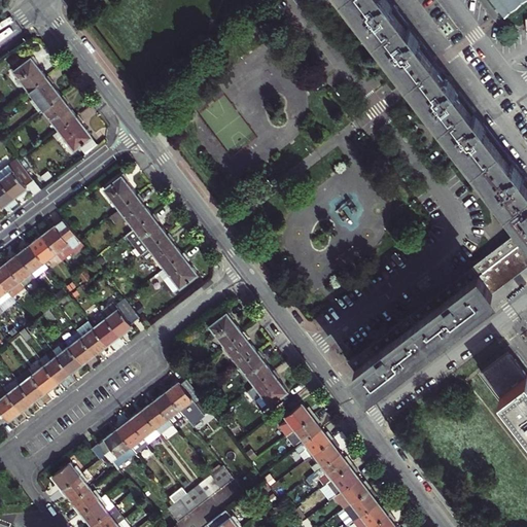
[(526,266),(526,236),(346,0),(332,0),(401,91),(511,234),(496,246),(348,360),(354,369),(482,272),(485,275),(481,278),(493,292),(517,275),(526,266)]
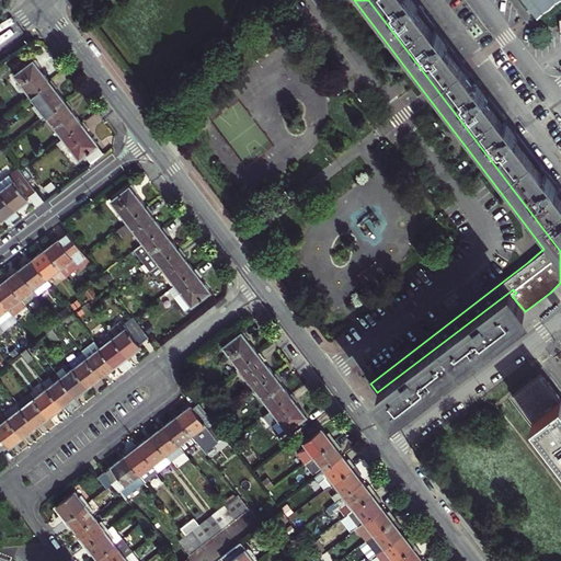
[(368,0),(560,251),(560,189),(467,66),(416,0),(368,0)]
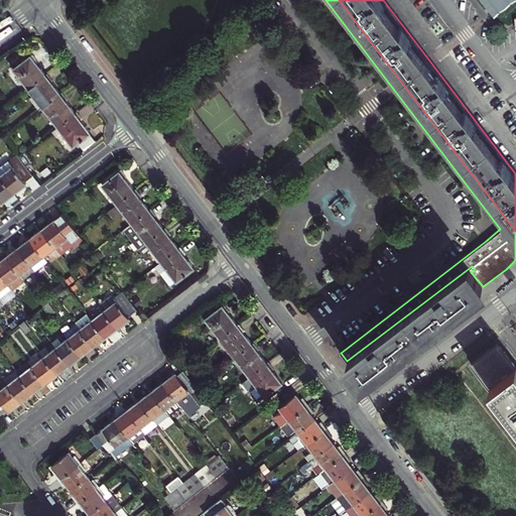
[(515,0),(480,0),(482,1),(497,21),(515,6),(515,0)]
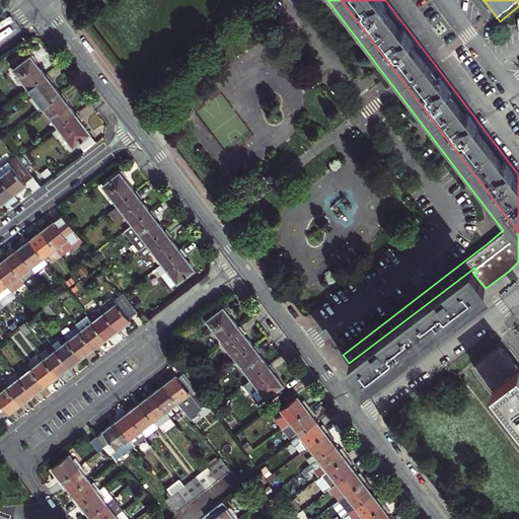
[(13,70),(28,89),(46,76),(36,63),(38,62),(35,58),(32,55),(13,70)]
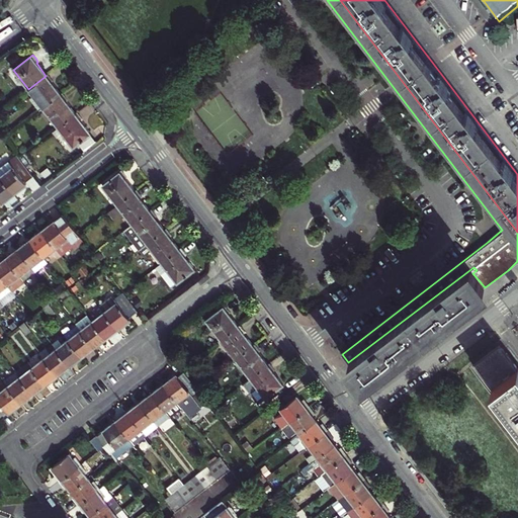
[(51,77),(48,74),(46,76),(28,89),(44,108),(61,94),(52,82),(53,81),(51,77)]
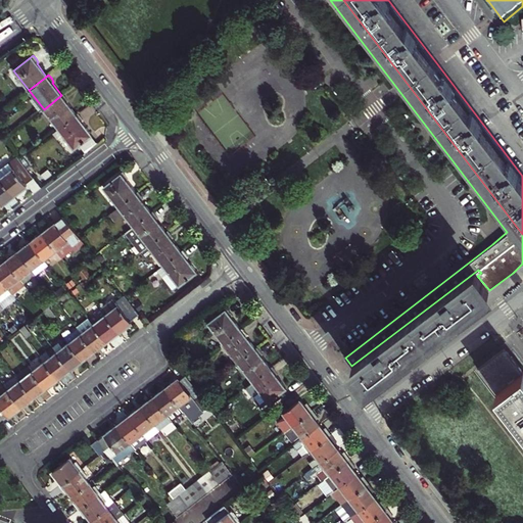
[(65,98),(63,94),(61,95),(44,109),(59,129),(77,115),(66,102),(68,101),(65,98)]
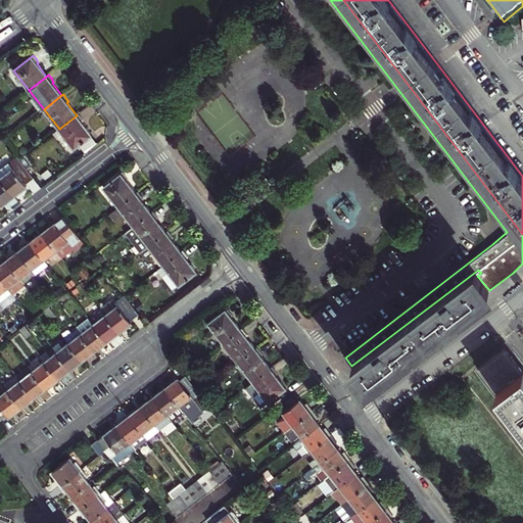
[(81,117),(79,113),(77,115),(59,129),(74,148),(92,135),(82,122),(84,121),(81,117)]
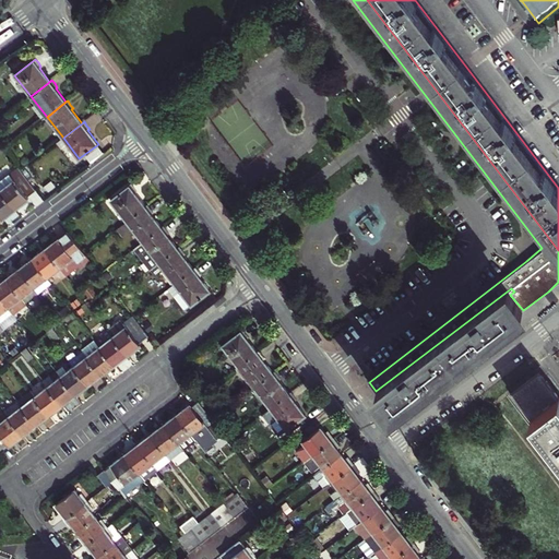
[(19,167),(0,181),(0,188),(15,210),(22,204),(30,199),(27,197),(36,190),(21,170),(19,167)]
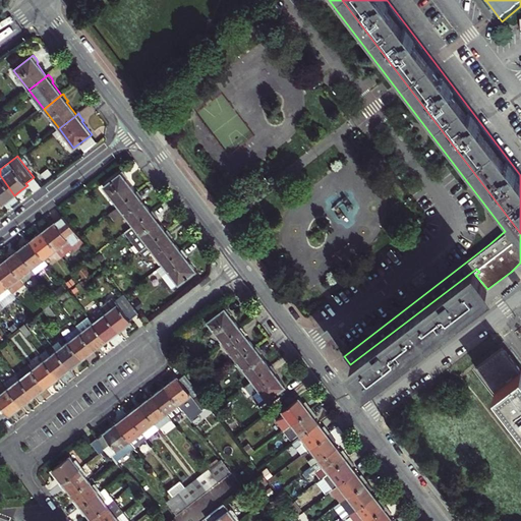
[(122,171),(103,186),(118,206),(135,192),(126,179),(127,178),(125,175),(122,171)]
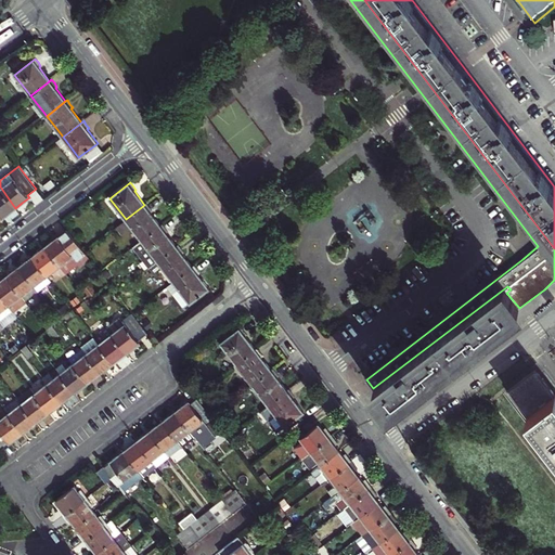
[(0,186),(0,214),(2,217),(9,213),(15,208),(0,186)]
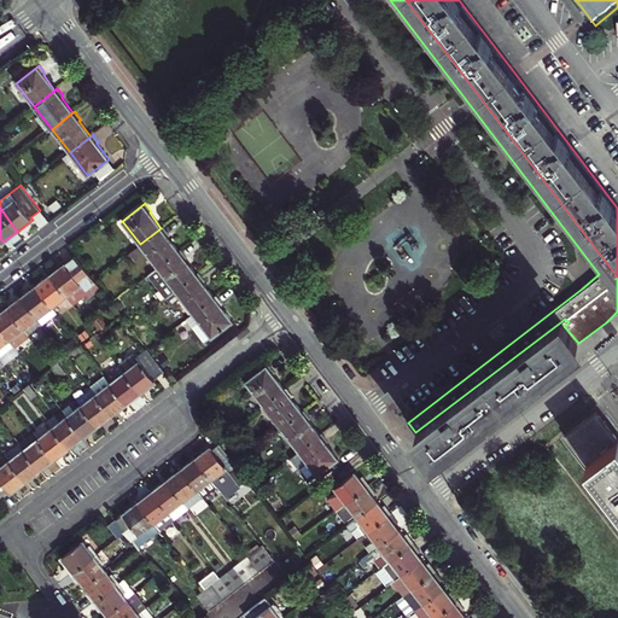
[(140,244),(129,252),(136,262),(147,254),(158,268),(179,251),(167,237),(169,234),(165,231),(163,227),(161,228),(140,244)]
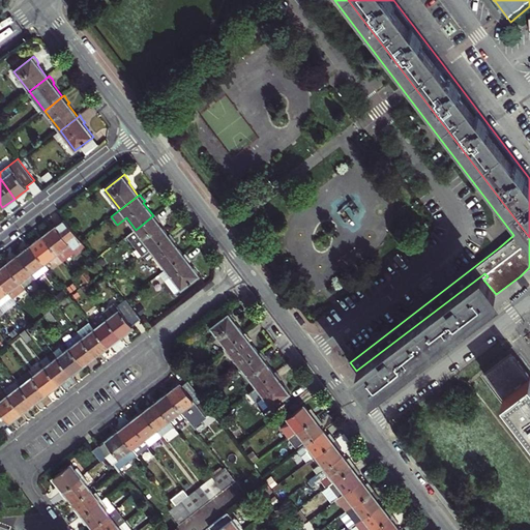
[(155,214),(153,215),(136,230),(127,236),(142,256),(150,248),(169,235),(158,223),(160,221),(157,217),(155,214)]
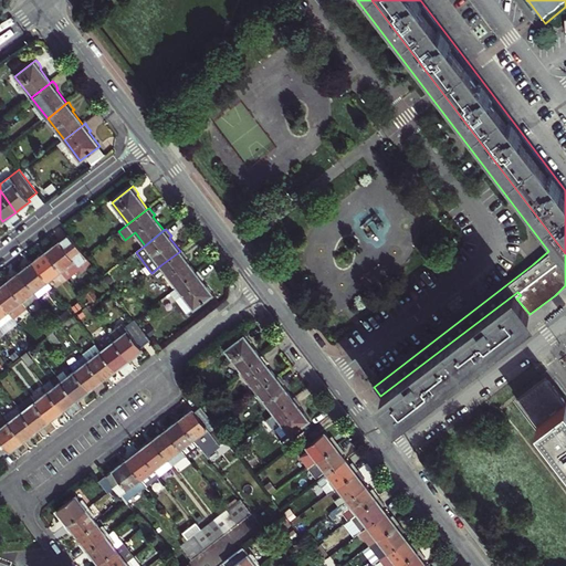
[(86,257),(69,234),(58,243),(45,251),(61,271),(66,279),(80,268),(82,270),(92,263),(86,257)]
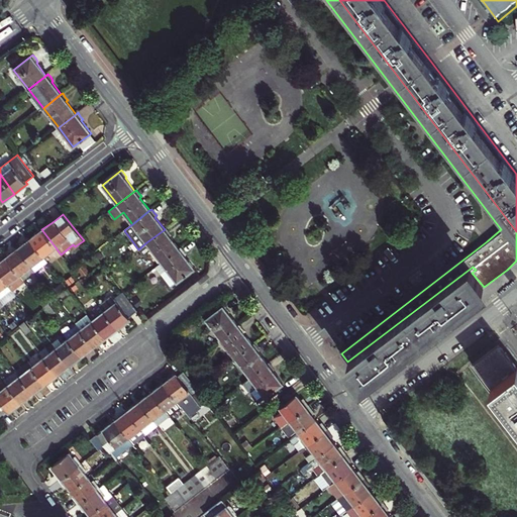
[(166,228),(165,229),(146,242),(162,263),(179,249),(170,236),(171,235),(169,231),(166,228)]
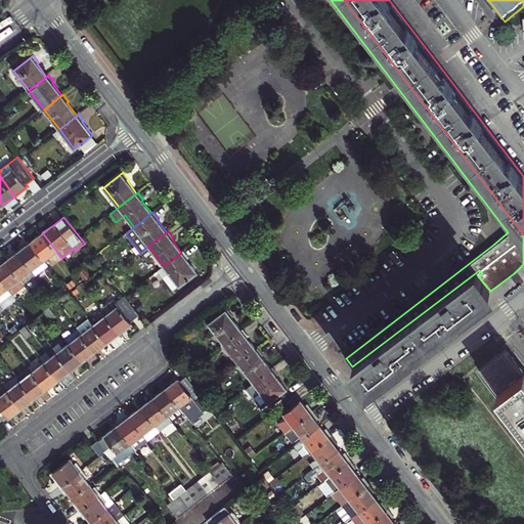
[(36,237),(30,243),(44,260),(56,251),(42,232),(36,237)]
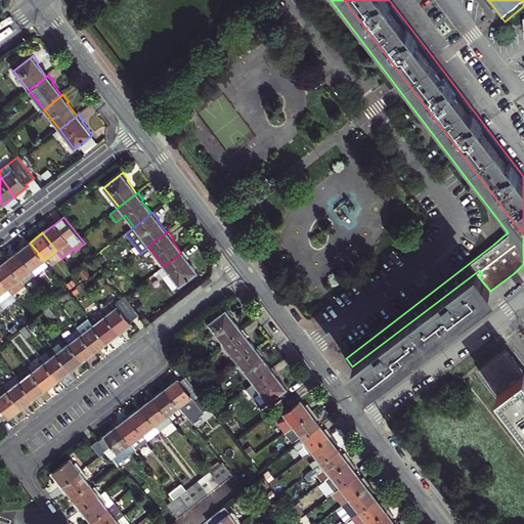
[(24,247),(17,252),(36,274),(48,265),(44,260),(30,243),(24,247)]
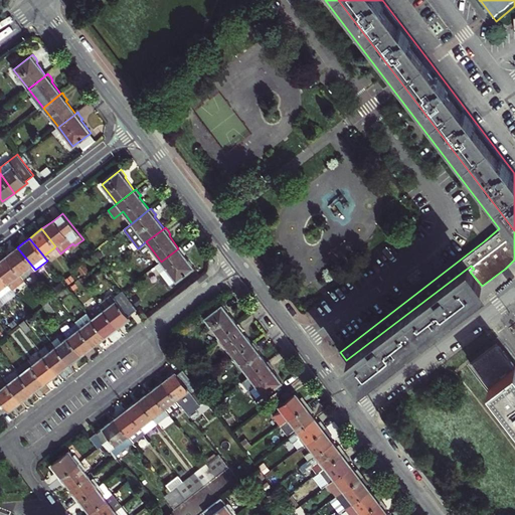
[(183,249),(180,246),(178,248),(161,262),(155,266),(170,286),(193,268),(183,254),(185,253),(183,249)]
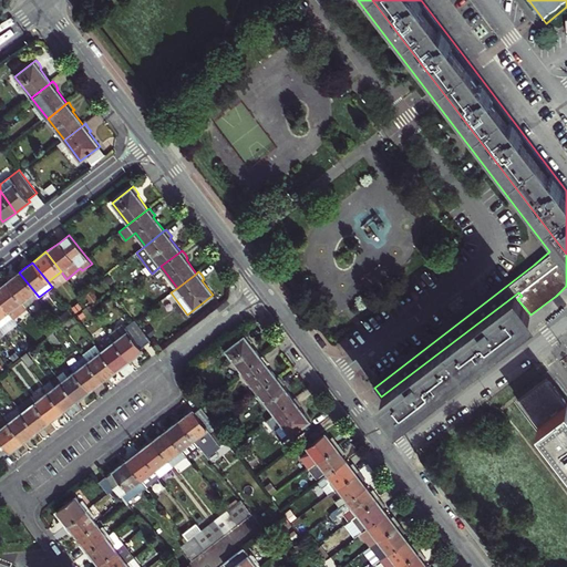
[(6,282),(26,308),(39,297),(19,272),(12,277),(6,282)]
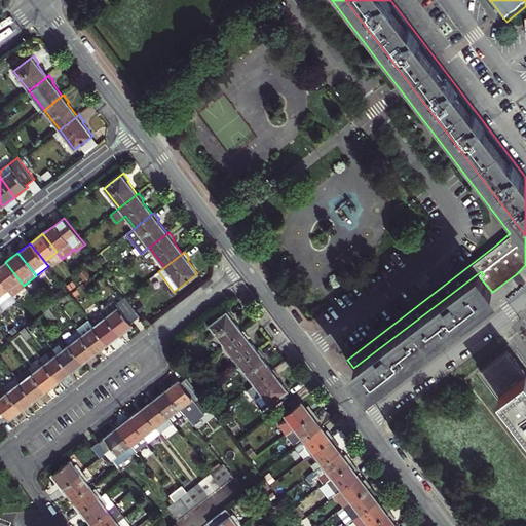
[(0,266),(0,279),(11,295),(12,297),(25,287),(24,286),(5,262),(0,266)]
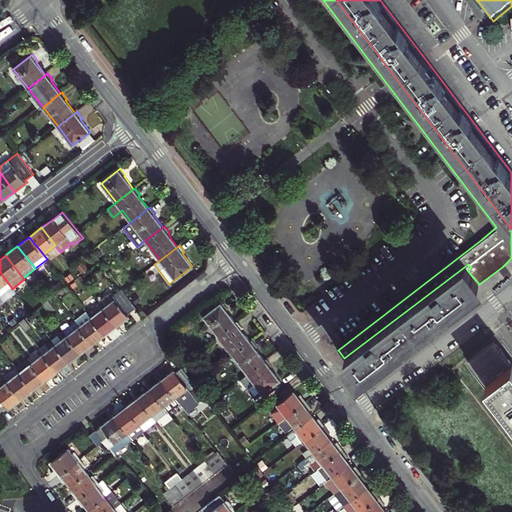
[(358,377),(479,284),(467,270),(471,267),(468,264),(344,358),(358,377)]
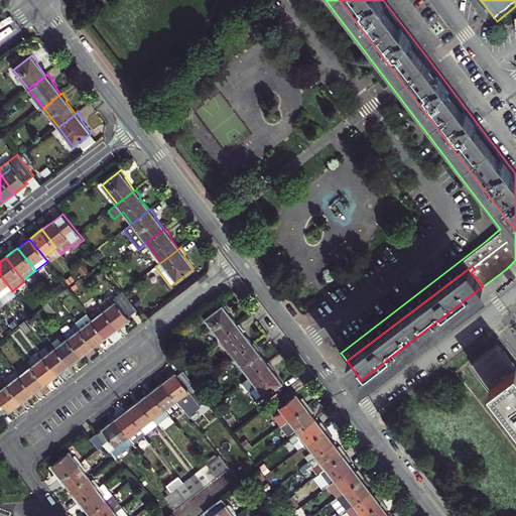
[(0,297),(11,289),(0,274),(0,297)]
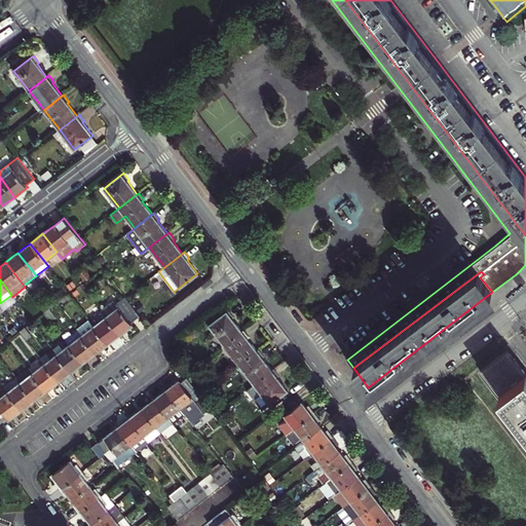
[(114,300),(102,310),(106,316),(120,334),(126,330),(133,325),(130,323),(140,315),(125,297),(116,304),(114,300)]
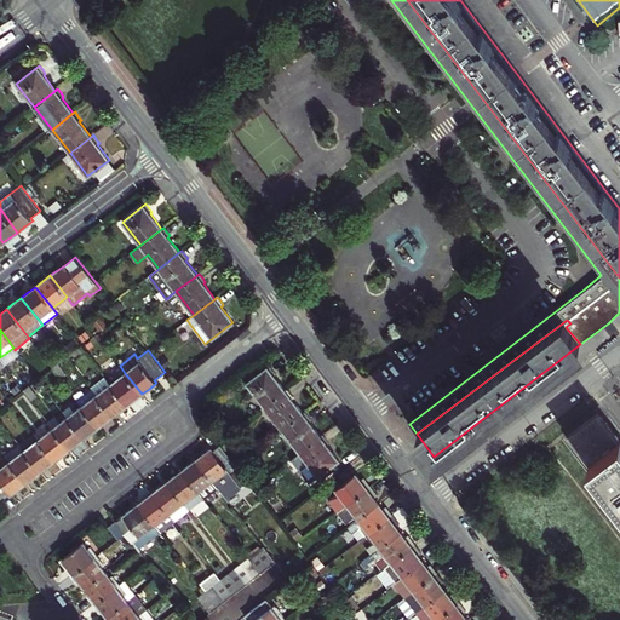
[(62,351),(47,362),(52,367),(67,356),(62,351)]
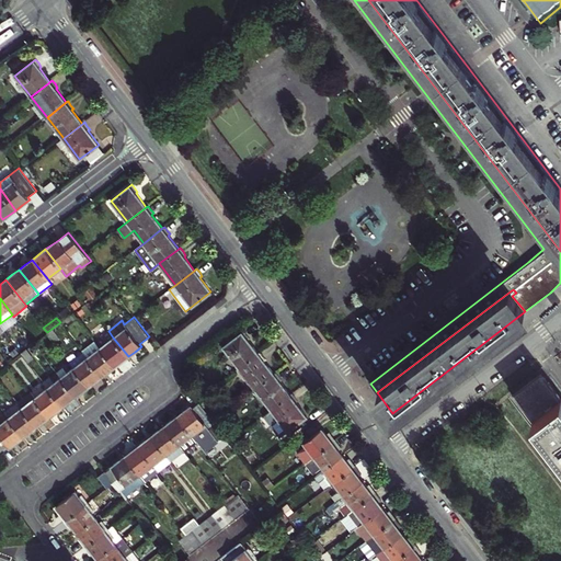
[(53,329),(47,333),(54,342),(59,338),(53,329)]
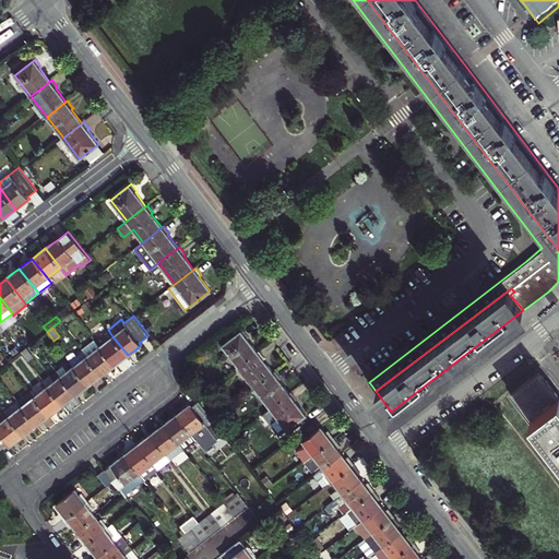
[(242,329),(222,345),(238,366),(258,352),(247,337),(249,336),(246,333),(242,329)]
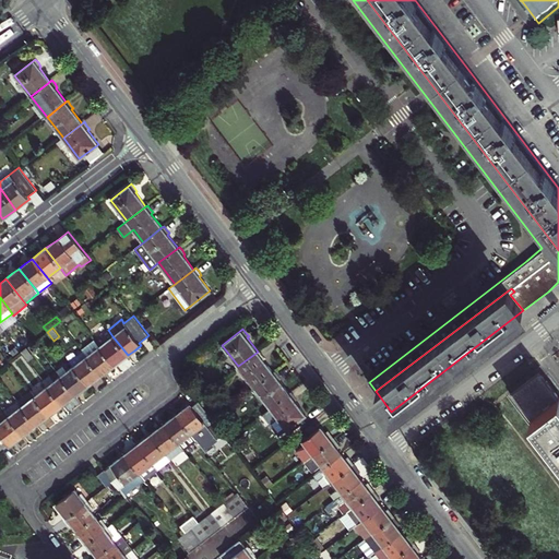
[(33,341),(28,335),(16,344),(22,351),(33,341)]
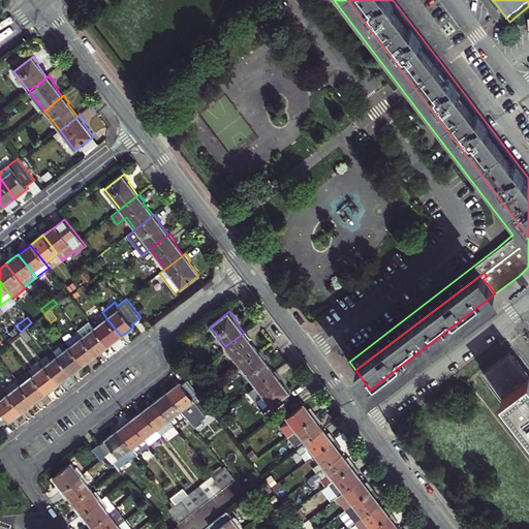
[(82,337),(94,328),(87,317),(74,327),(82,337)]
